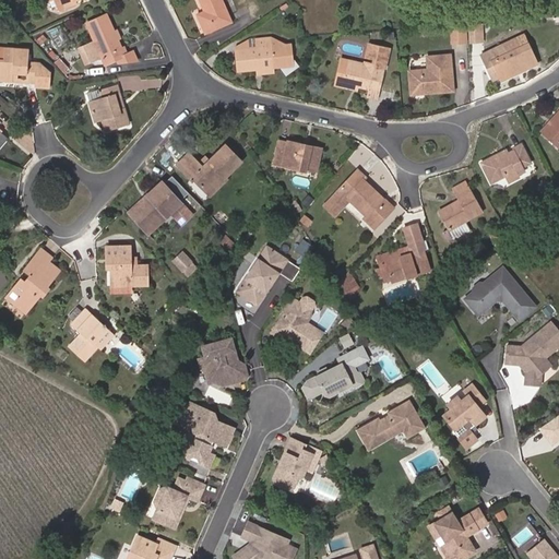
[(59,10),(55,0),(46,0),(47,3),(50,2),(54,12),(59,10)]
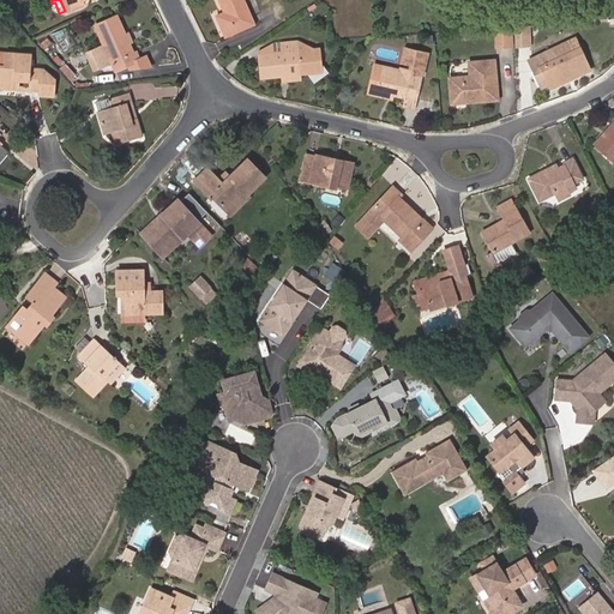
[(83,1),(84,0),(60,0),(65,11),(72,8),(84,4),(83,1)]
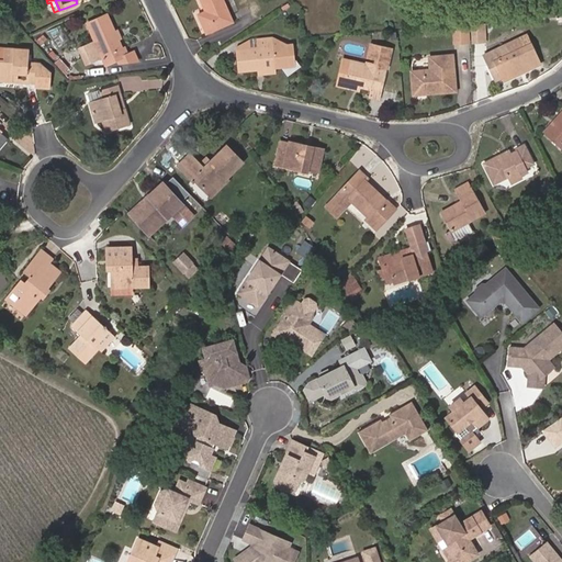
[(206,34),(233,22),(223,0),(200,0),(205,12),(198,15),(206,34)]
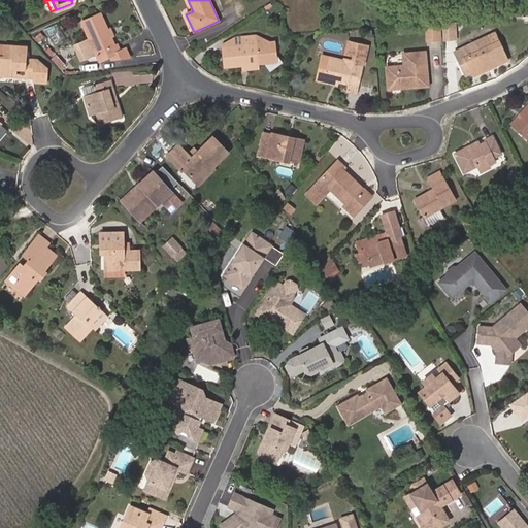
[(122,51),(118,43),(114,44),(111,38),(107,29),(101,13),(83,22),(90,37),(97,54),(100,61),(120,59),(129,57),(126,50),(122,51)]
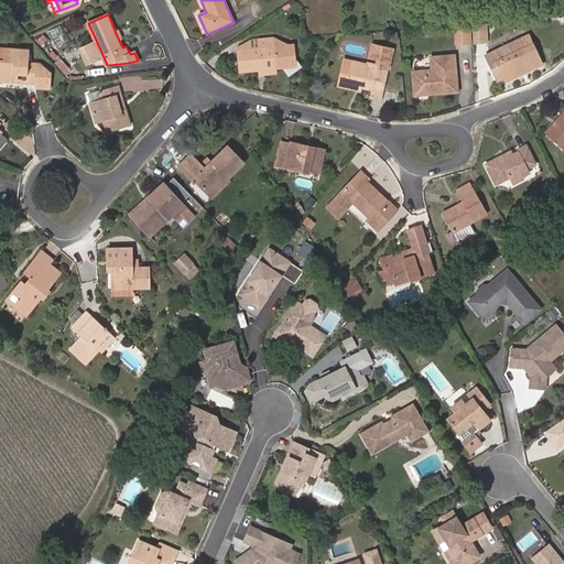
[(484,40),(484,24),(472,25),(472,42),(484,40)]
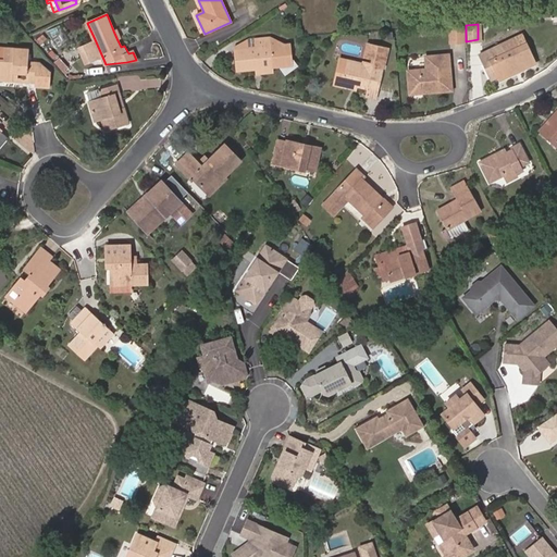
[(462,25),(448,26),(449,46),(463,45),(462,25)]
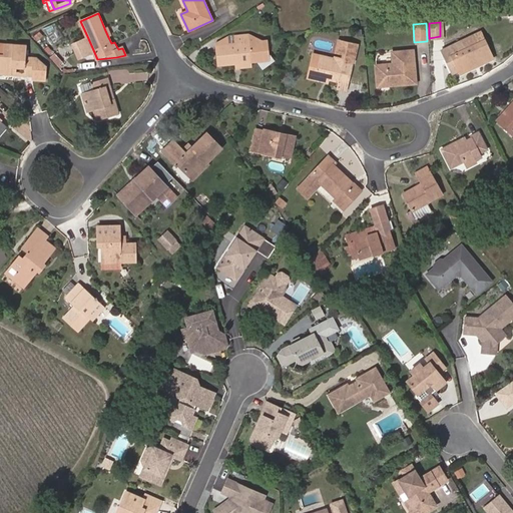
[(465,49),(484,40),(480,31),(461,41),(465,49)]
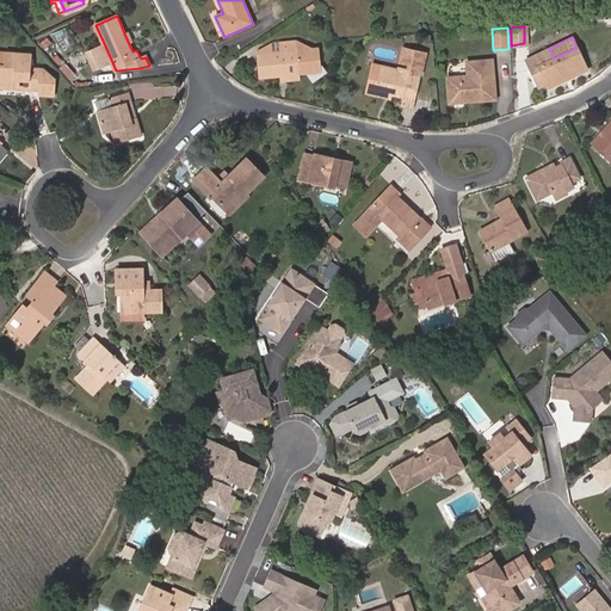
[(312,49),(295,41),(279,43),(281,53),(259,55),(261,80),(279,78),(300,75),(300,74),(306,74),(313,84),(327,73),(319,61),(318,49),(312,49)]
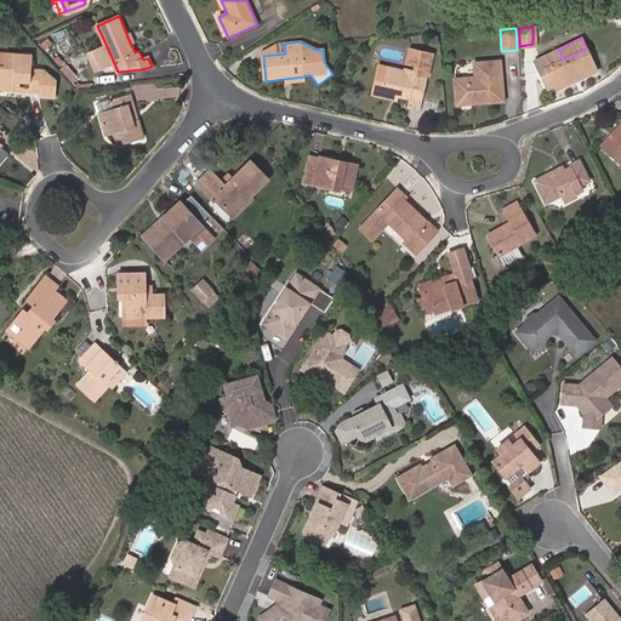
[(106,44),(85,53),(93,73),(114,63),(106,44)]
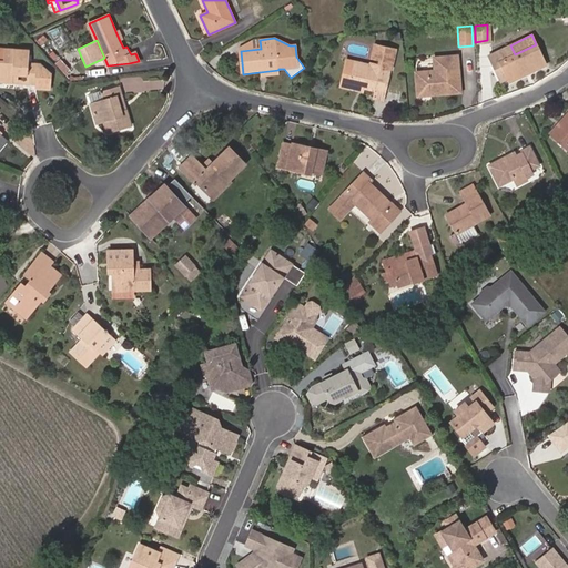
[(261,49),(260,40),(240,48),(241,51),(261,49)]
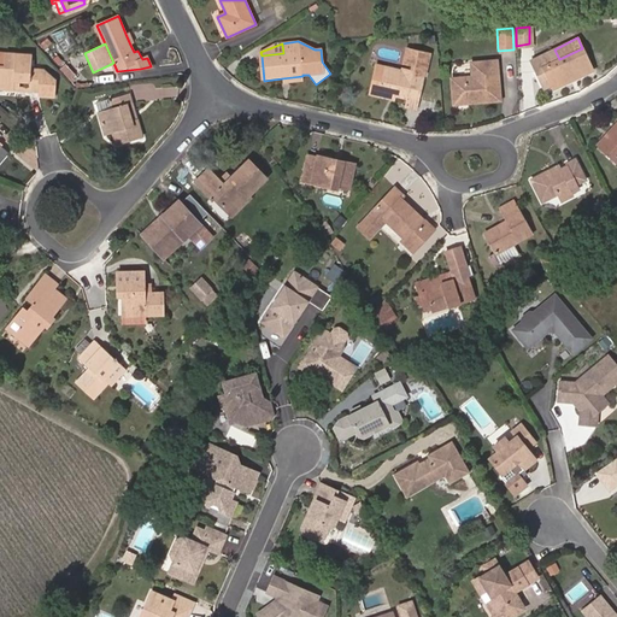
[(554,90),(594,70),(582,48),(559,59),(554,50),(530,62),(546,92),(552,88),(554,90)]
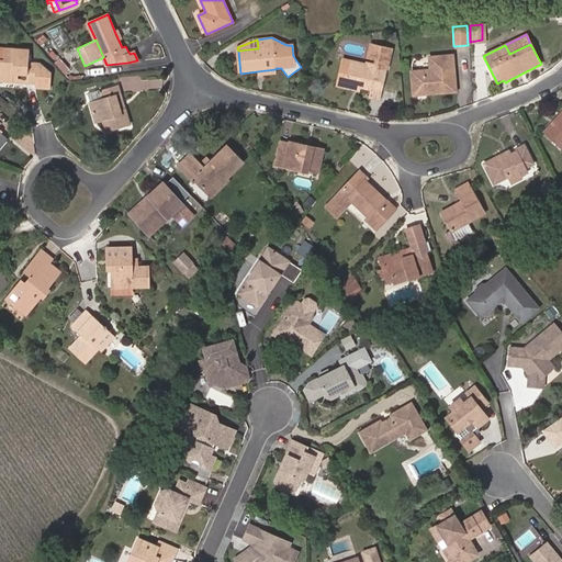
[(346,83),(360,89),(371,91),(369,98),(378,100),(384,69),(391,49),(372,45),(369,56),(375,58),(374,64),(368,63),(367,65),(351,62),(346,83)]
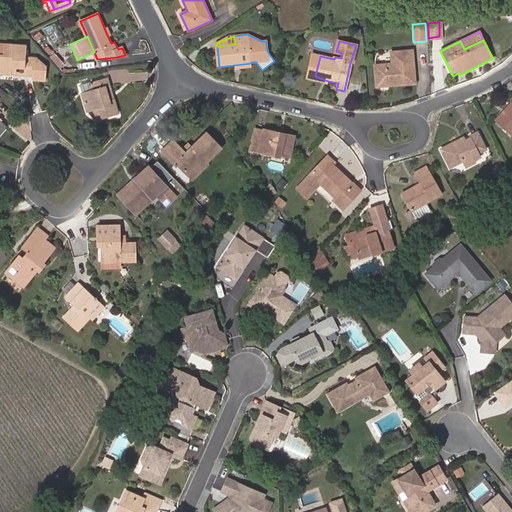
[(25,46),(5,44),(4,55),(0,55),(0,72),(12,74),(13,67),(23,68),(23,75),(32,75),(32,79),(45,80),(45,68),(35,58),(33,57),(25,57),(25,46)]
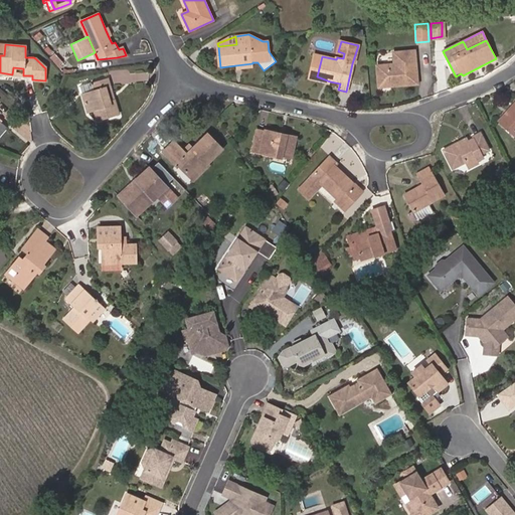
[(397,83),(398,87),(417,84),(414,51),(406,52),(393,53),(394,64),(377,66),(379,84),(397,83)]
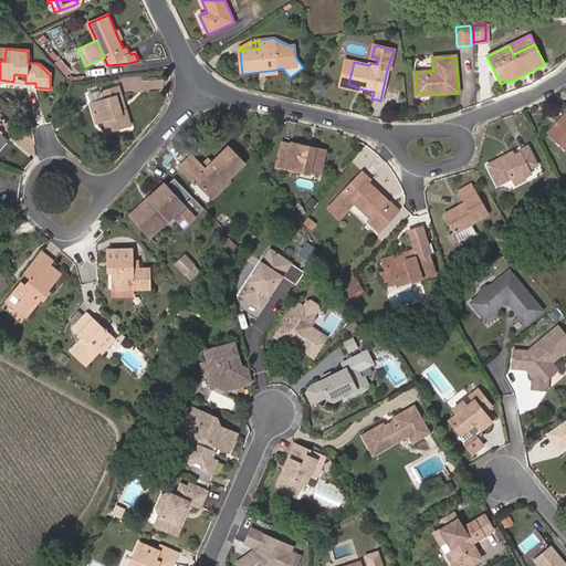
[(362,93),(363,90),(348,84),(354,62),(346,60),(339,87),(362,93)]
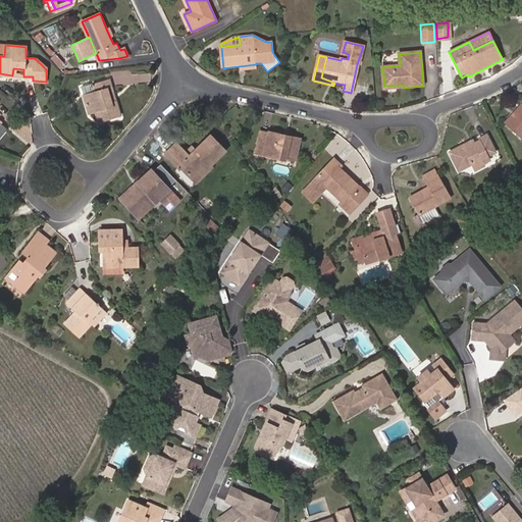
[(96,93),(85,96),(90,113),(96,112),(99,121),(120,115),(116,102),(113,103),(108,90),(112,89),(110,81),(94,85),(96,93)]
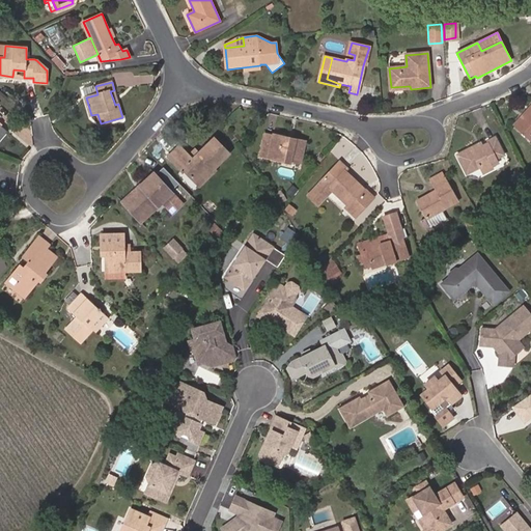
[(84,90),(86,98),(98,94),(95,86),(84,90)]
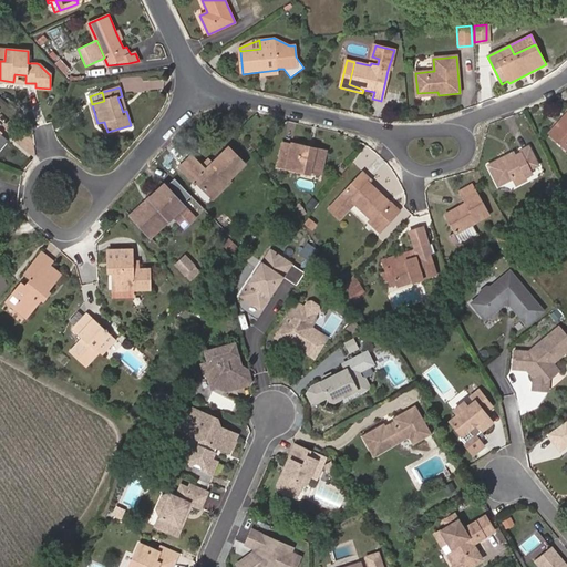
[(566,113),(555,126),(558,130),(552,137),(566,151),(566,113)]
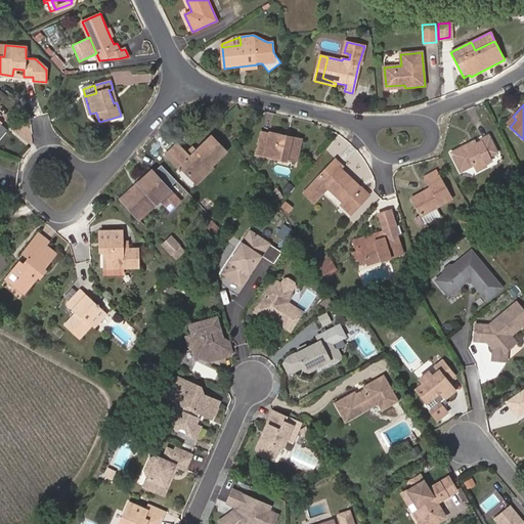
[(507,124),(510,127),(516,120),(513,117),(507,124)]
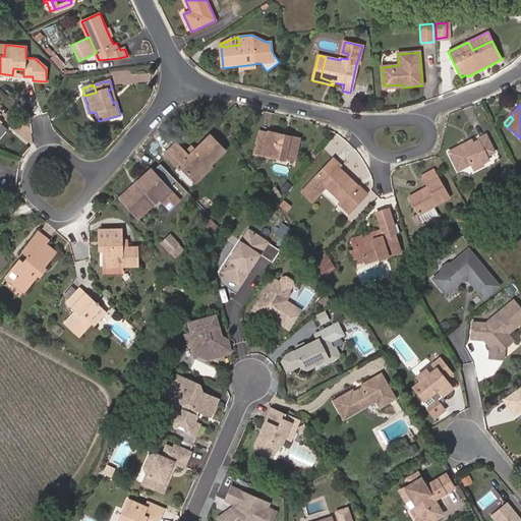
[(268,134),(259,133),(255,154),(287,160),(288,158),(296,160),(300,139),(290,136),(289,139),(279,136),(279,134),(269,132),(268,134)]
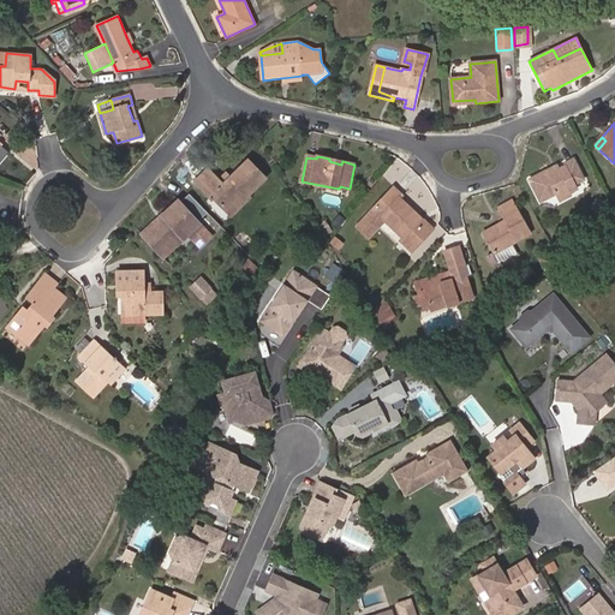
[(559,199),(571,192),(578,189),(575,184),(585,179),(573,157),(565,162),(565,163),(559,167),(557,165),(529,179),(539,202),(556,195),(559,199)]
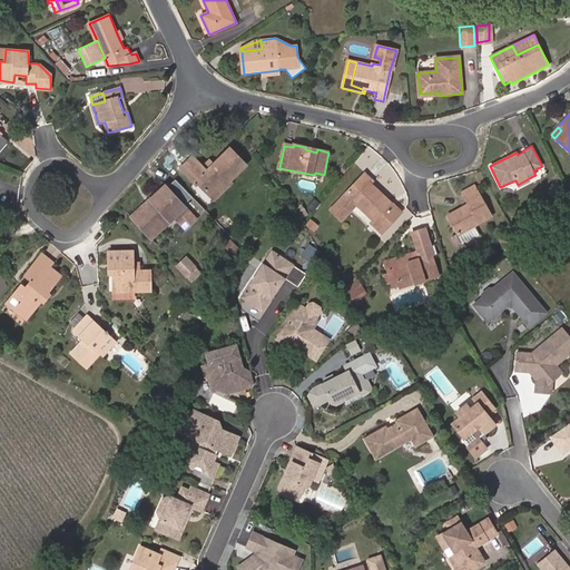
[(207,170),(204,167),(193,156),(180,168),(196,185),(198,183),(210,196),(226,182),(228,183),(246,165),(231,148),(213,165),(207,170)]
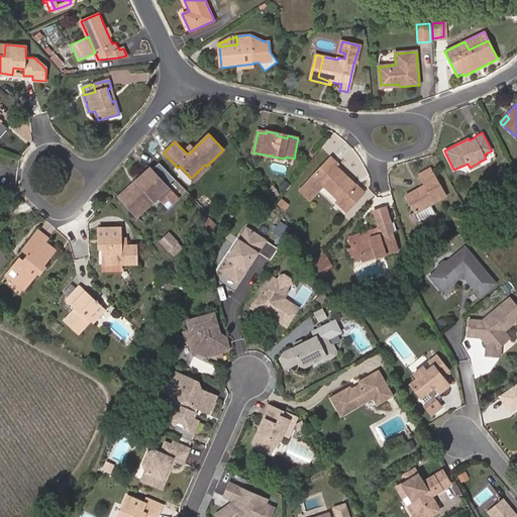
[(346,212),(363,195),(352,185),(354,183),(337,166),(338,165),(330,157),(311,178),(313,180),(300,193),(309,201),(320,190),(319,186),(321,184),(337,200),(335,201),(346,212)]
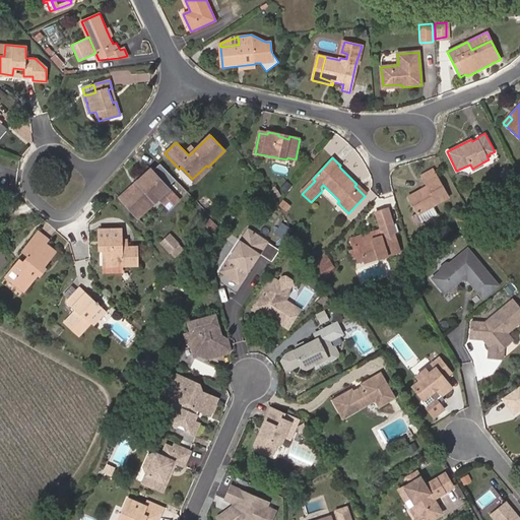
[(484,167),(482,163),(472,169),(473,172),(484,167)]
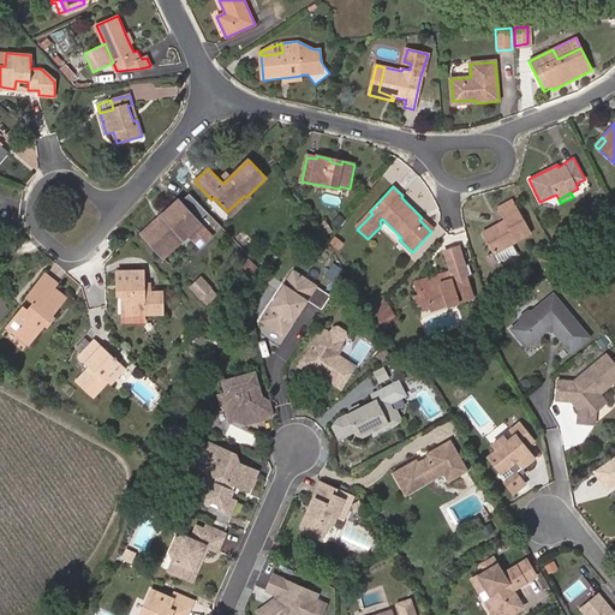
[(213,237),(197,220),(207,212),(191,196),(183,203),(179,199),(169,209),(172,212),(144,237),(161,256),(190,230),(203,245),(213,237)]
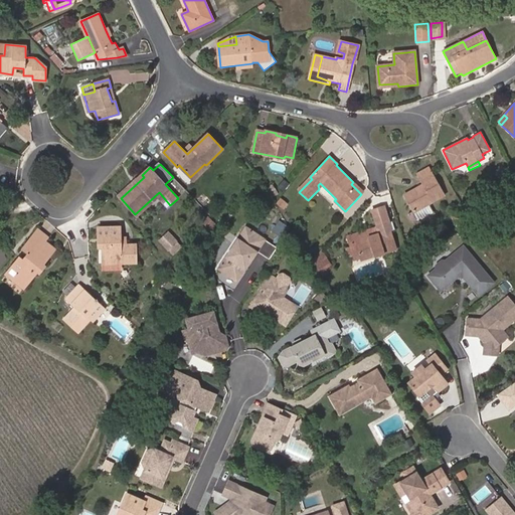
[(204,164),(190,177),(193,180),(207,167),(206,165),(204,164)]
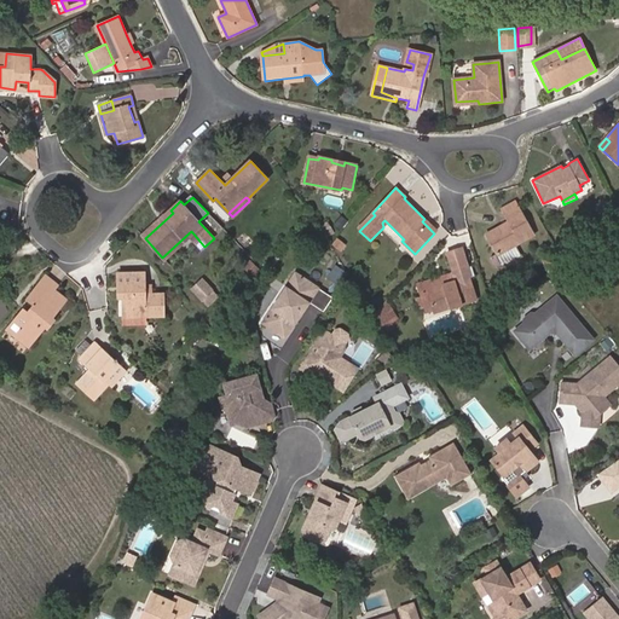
[(498,255),(536,233),(516,201),(502,209),(509,221),(486,235),(498,255)]
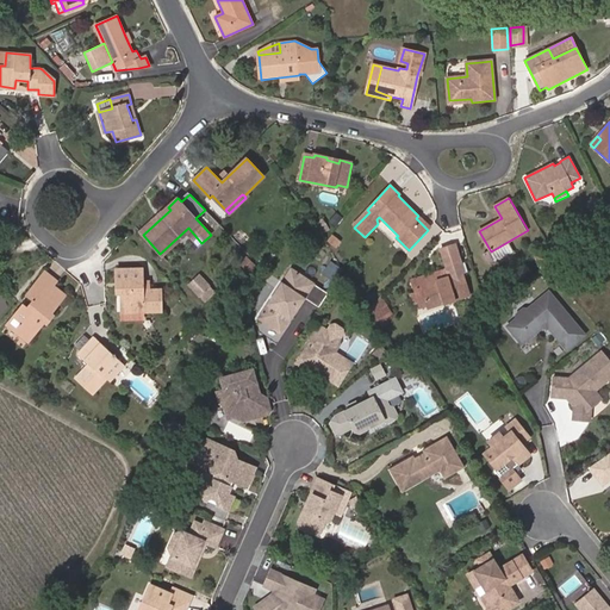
[(416,218),(428,230),(430,226),(418,216),(416,218)]
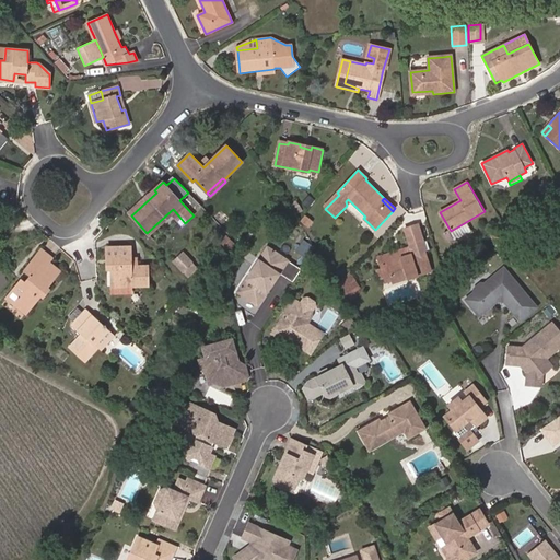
[(431,270),(426,249),(429,248),(427,241),(423,242),(418,224),(405,228),(410,246),(378,256),(381,265),(387,263),(391,275),(393,280),(412,275),(413,276),(432,270),(431,270)]
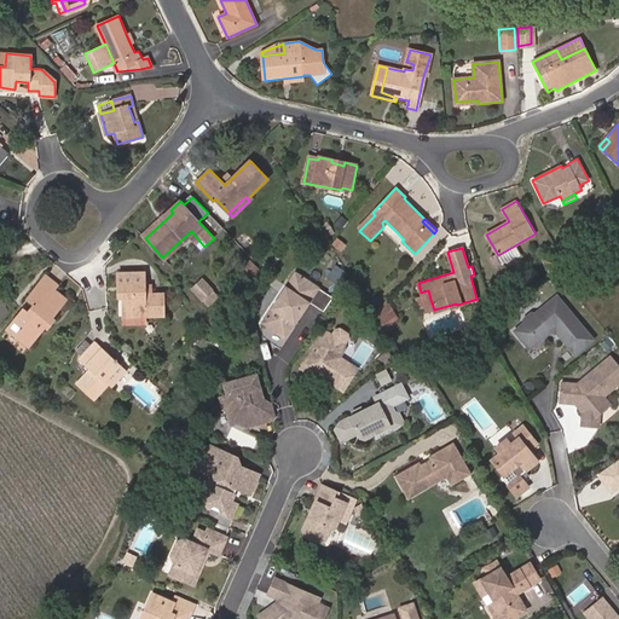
[(165,316),(165,294),(146,294),(146,272),(117,272),(117,287),(122,287),(123,287),(123,298),(123,311),(123,316),(123,324),(125,324),(144,324),(144,316),(165,316)]
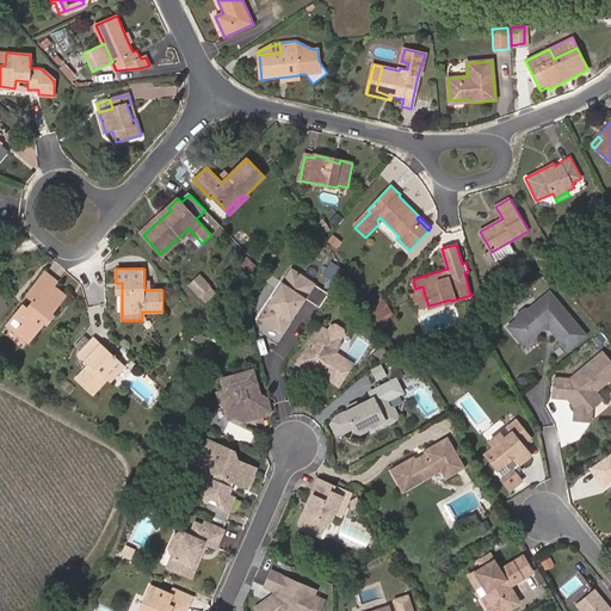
[(295,275),(288,271),(279,285),(287,290),(295,275)]
